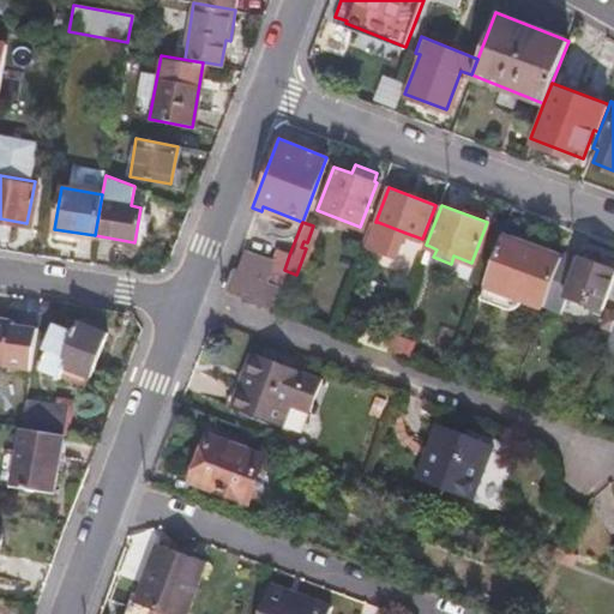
[(405,233),(378,222),(367,248),(396,258),(405,233)]
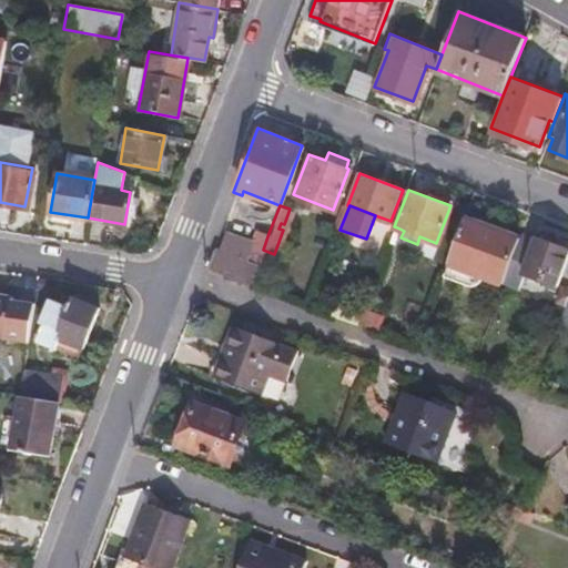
[(517,236),(464,216),(446,263),(450,264),(484,277),(499,283),(506,265),(517,236)]
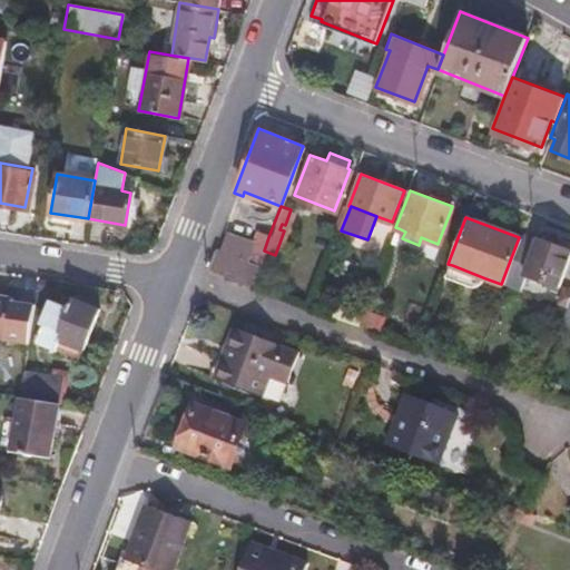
[(264,251),(269,234),(254,227),(251,238),(227,228),(218,251),(213,247),(206,266),(251,283),(264,251)]
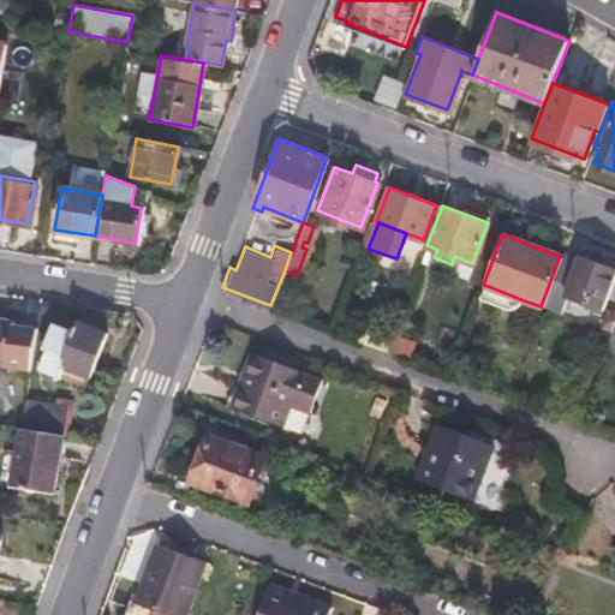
[(437,250),(430,246),(423,263),(466,280),(472,263),(454,256),(452,264),(434,257),(437,250)]
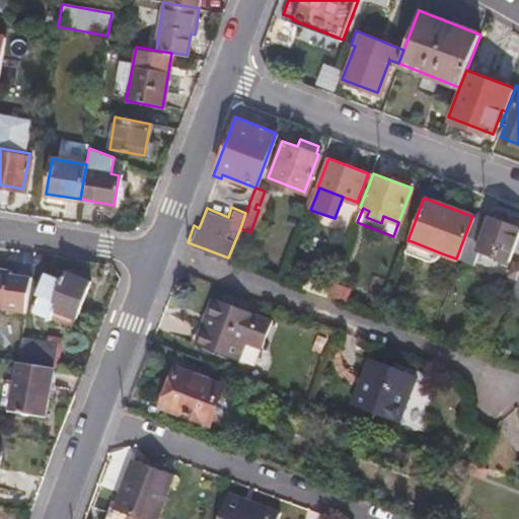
[(473,212),(472,216),(462,242),(508,260),(518,230),(518,227),(488,216),(487,217),(473,212)]
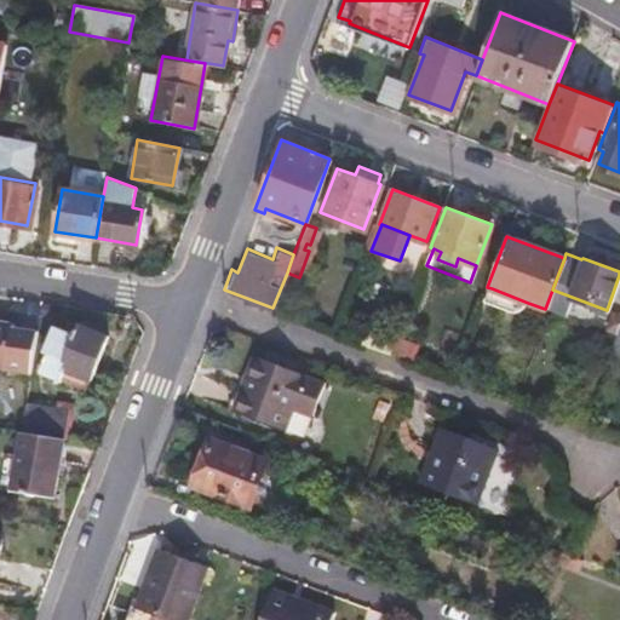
[(528,303),(492,288),(487,302),(516,311),(518,313),(523,309),(528,303)]
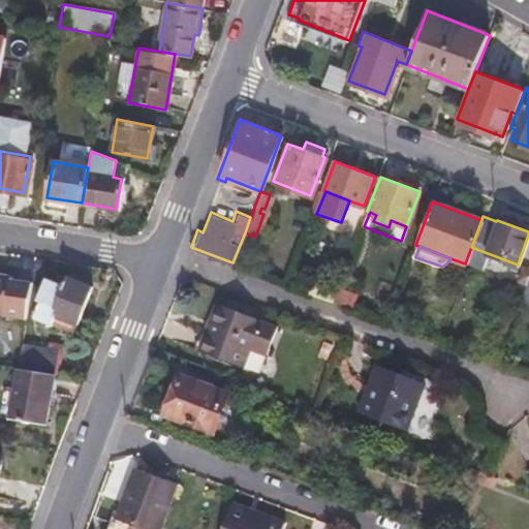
[(8,275),(0,273),(0,311),(25,315),(31,281),(8,278),(8,275)]
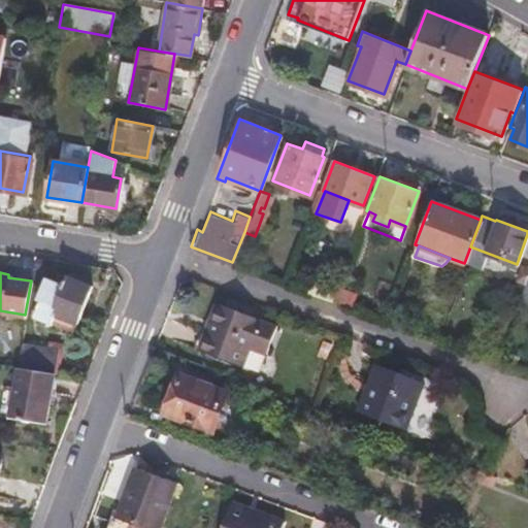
[(76,320),(90,284),(69,275),(68,279),(65,278),(63,283),(47,276),(37,301),(43,304),(39,315),(55,321),(58,314),(76,320)]
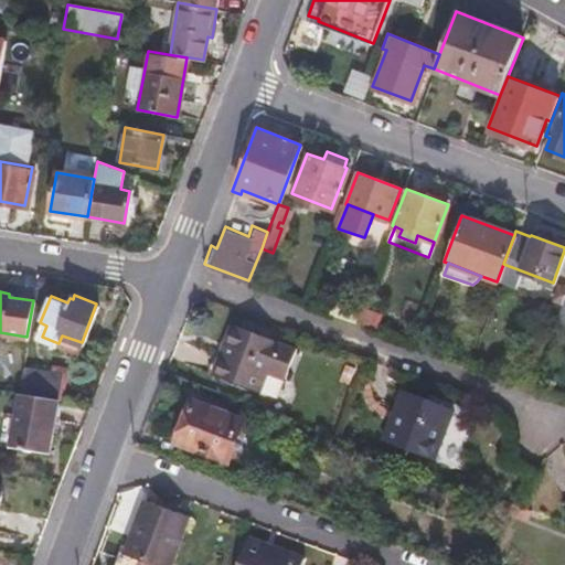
[(231,323),(221,350),(220,353),(224,355),(236,326),(231,323)]
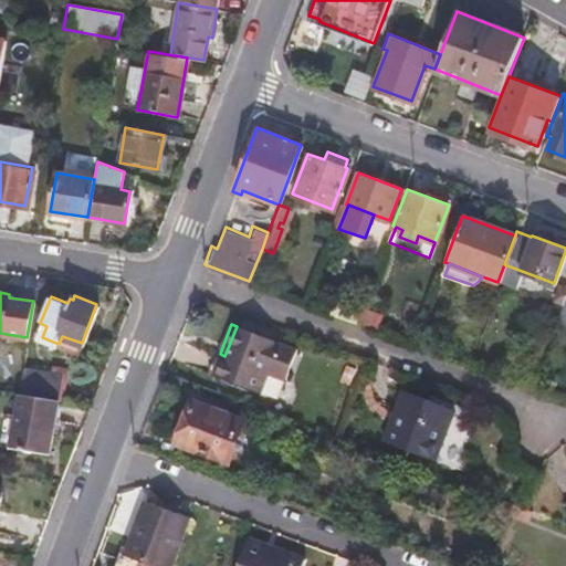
[(224,356),(220,354),(212,373),(258,390),(265,371),(283,378),(295,348),(237,326),(224,356)]
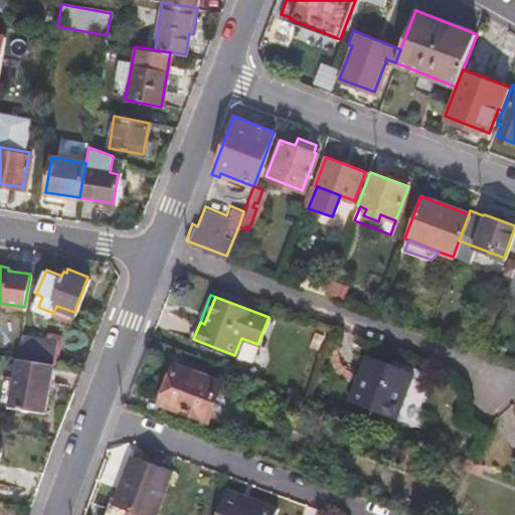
[(200,322),(201,319),(195,317),(187,337),(193,339),(200,322)]
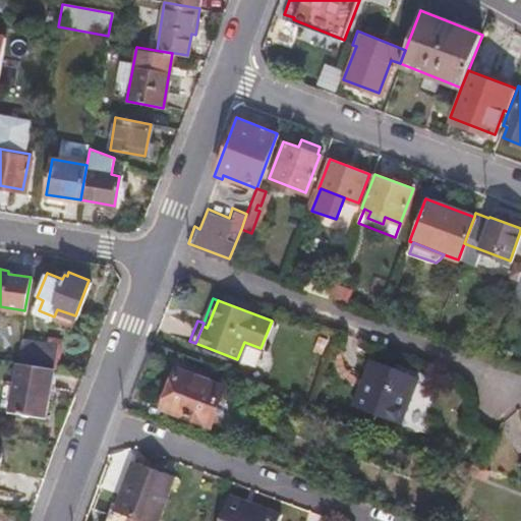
[(51,368),(53,368),(56,345),(20,338),(16,362),(51,368)]
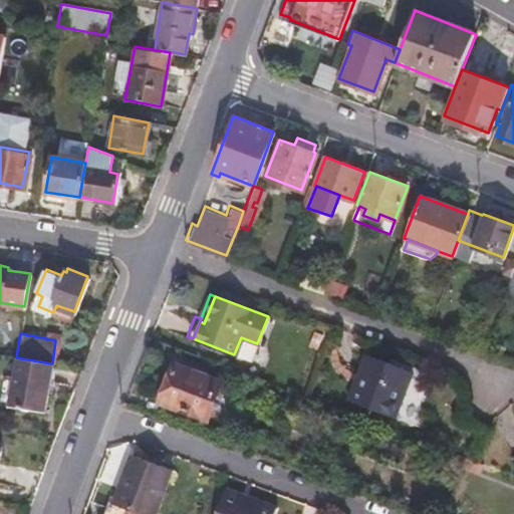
[(411,371),(364,354),(348,398),(395,415),(411,371)]
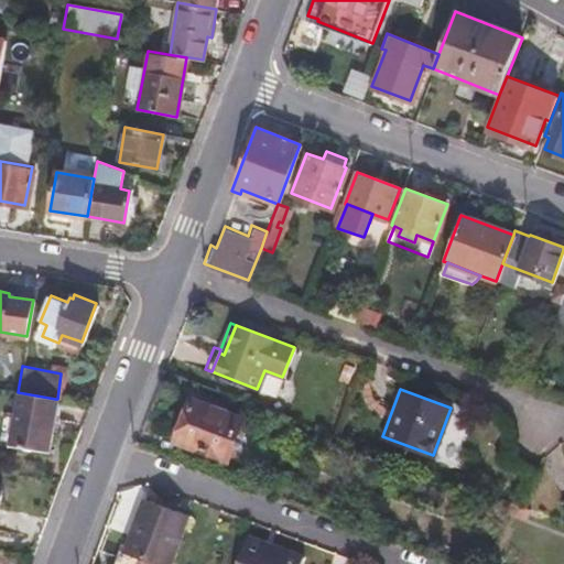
[(45,451),(55,399),(18,392),(9,445),(45,451)]
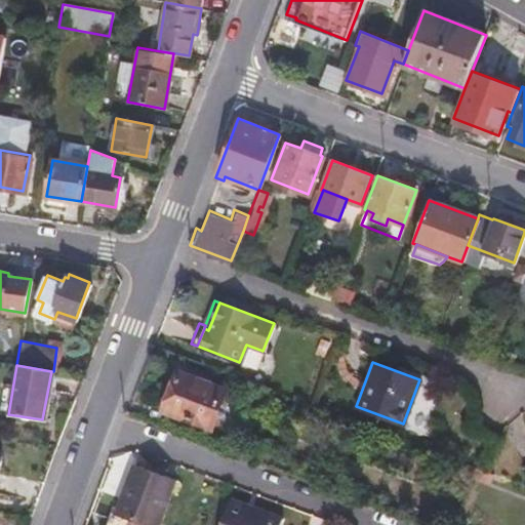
[(225,387),(178,369),(164,408),(209,426),(225,387)]
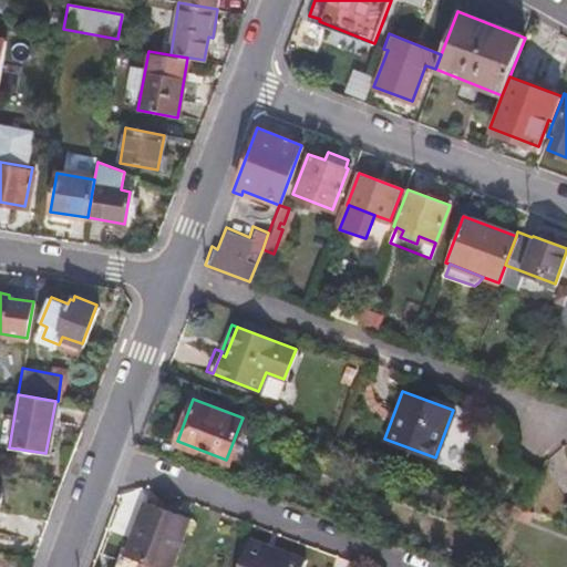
[(173,566),(191,519),(147,503),(127,556),(157,566),(173,566)]
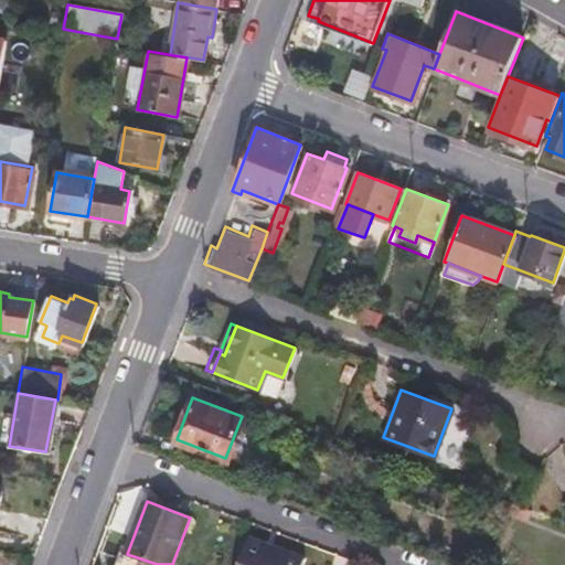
[(302,564),(306,560),(251,540),(241,564),(302,564)]
